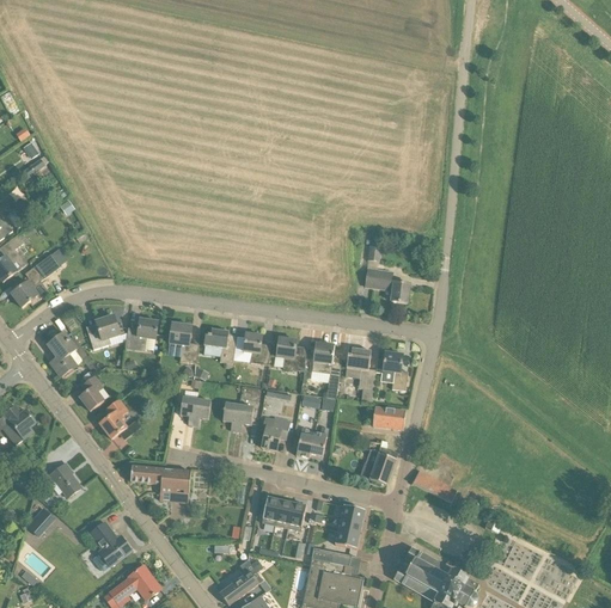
[(23,146),(26,152),(35,147),(30,141),(23,146)]
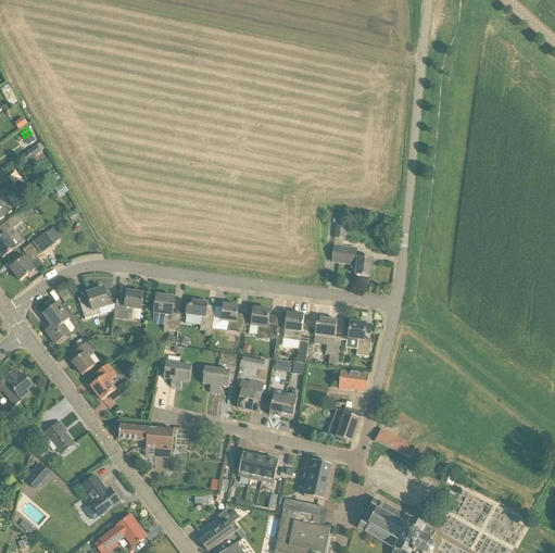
[(23,161),(40,148),(36,143),(20,155),(23,161)]
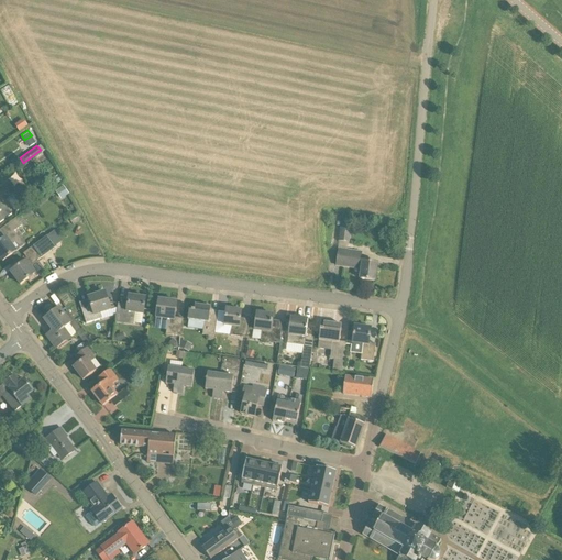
[(61,197),(68,191),(63,183),(55,188),(61,197)]
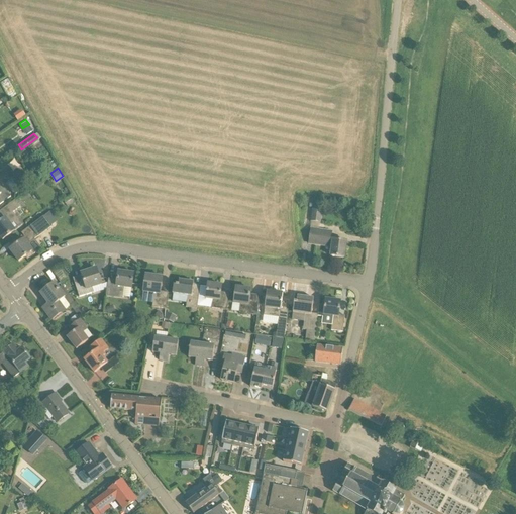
[(17,172),(5,181),(13,191),(25,182),(17,172)]
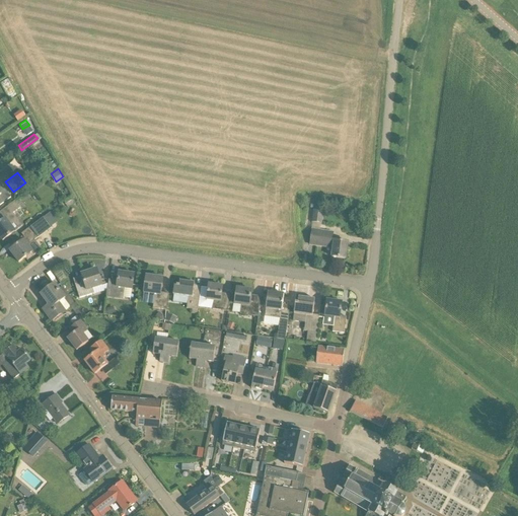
[(0,202),(5,199),(10,195),(0,181),(0,202)]
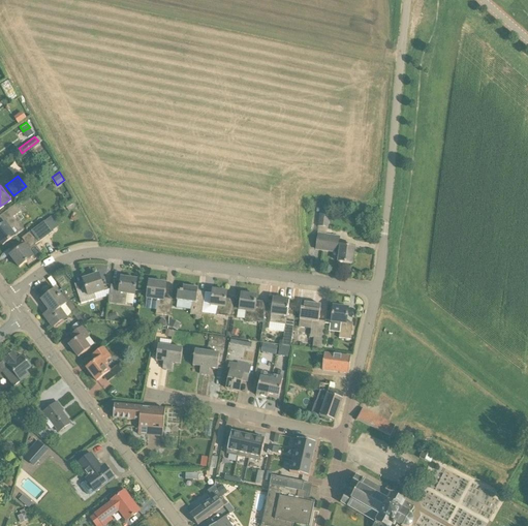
[(0,240),(2,243),(22,227),(12,215),(20,209),(14,203),(0,212),(0,219),(2,222),(0,223),(0,240)]
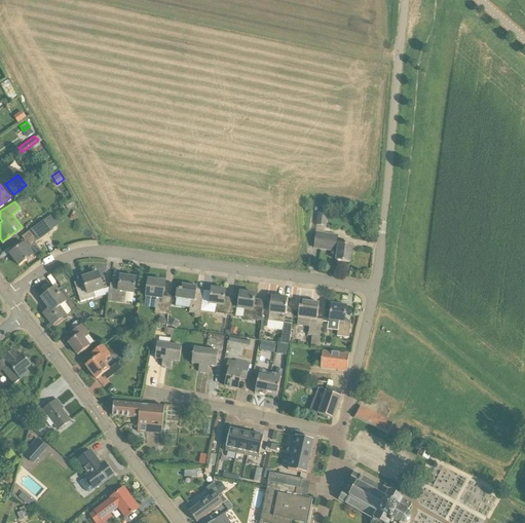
[(315,223),(325,224),(327,212),(317,211),(315,223)]
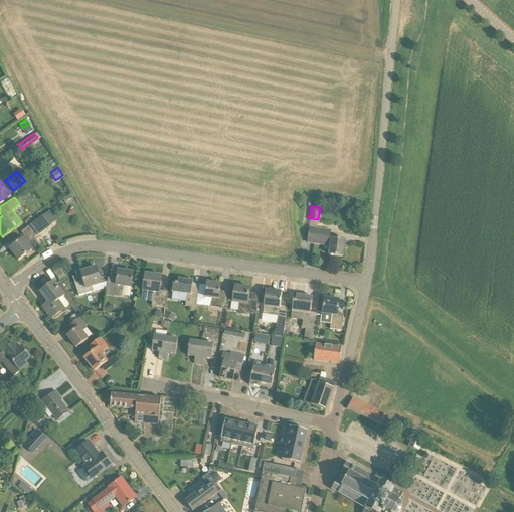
[(37,233),(30,223),(21,229),(24,234),(9,246),(18,258),(31,247),(26,241),(37,233)]
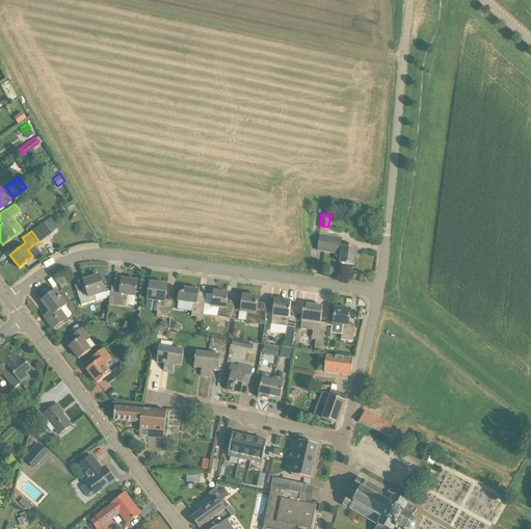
[(353,263),(355,245),(340,243),(341,236),(318,233),(316,248),(341,252),(340,261),(353,263)]
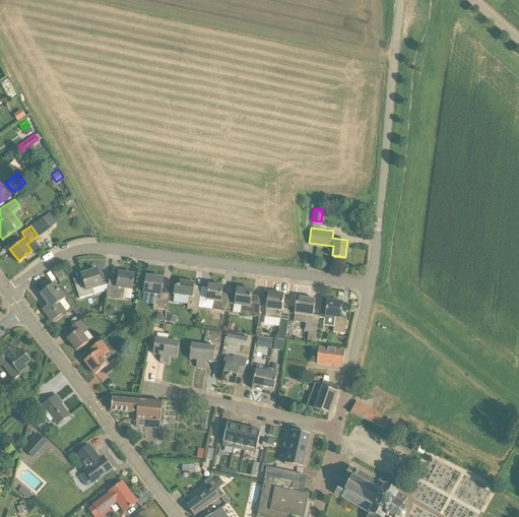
[(102,283),(100,277),(95,267),(80,272),(83,281),(76,283),(76,282),(74,282),(78,296),(88,293),(87,288),(102,283)]
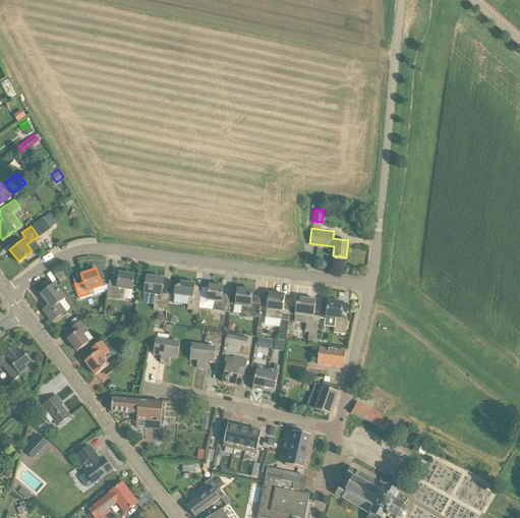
[(131,288),(132,283),(134,273),(118,271),(116,283),(108,282),(106,296),(122,298),(123,287),(131,288)]
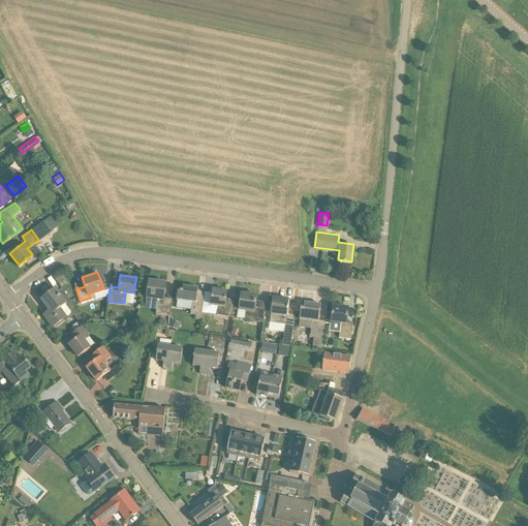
[(168,313),(169,311),(171,297),(169,301),(162,300),(165,281),(148,279),(146,297),(156,298),(154,311),(168,313)]
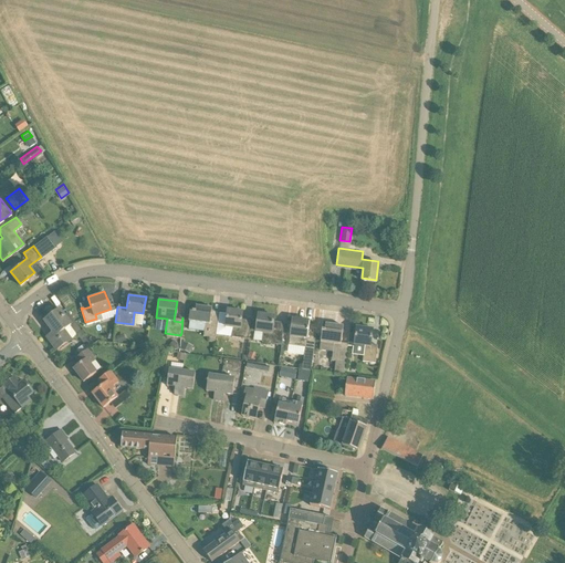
[(213,335),(217,313),(210,312),(211,305),(196,303),(195,309),(191,309),(191,310),(189,310),(188,319),(189,319),(188,327),(202,329),(202,334),(208,334),(213,335)]
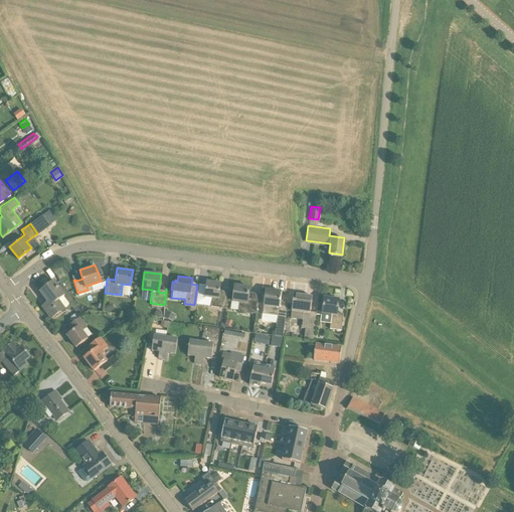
[(63,293),(59,288),(53,280),(39,290),(47,300),(42,305),(50,316),(69,302),(72,307),(76,304),(77,304),(67,291),(63,293)]
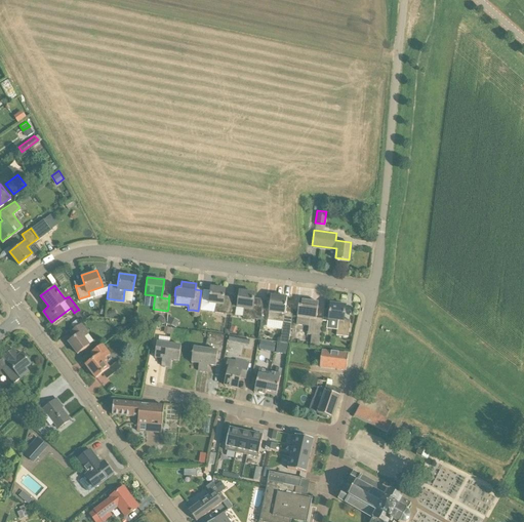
[(230,312),(231,306),(232,295),(224,294),(225,287),(210,285),(208,302),(214,303),(213,310),(230,312)]
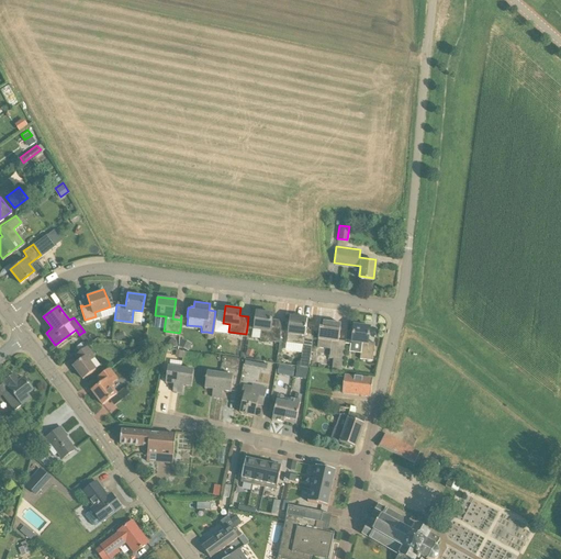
[(278,342),(281,319),(280,325),(270,324),(271,312),(256,310),(254,327),(261,328),(259,338),(278,342)]
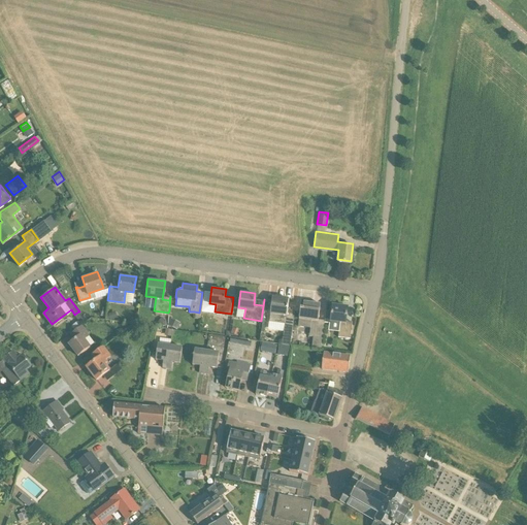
[(271,295),(270,305),(268,319),(284,321),(282,341),(290,342),(294,308),(287,307),(288,297),(271,295)]
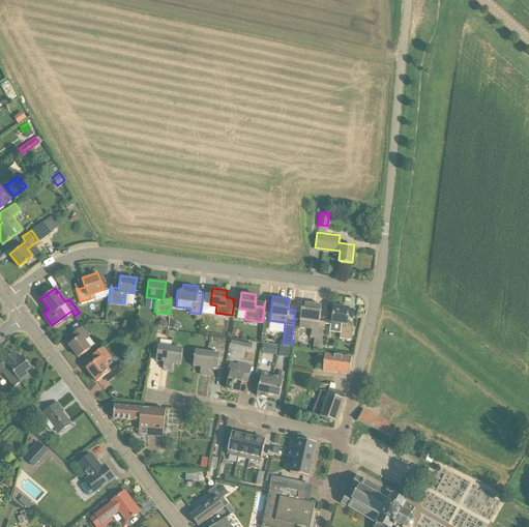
[(321,303),(313,301),(313,299),(302,298),(298,325),(311,327),(310,335),(314,335),(313,347),(320,348),(323,324),(318,323),(321,303)]
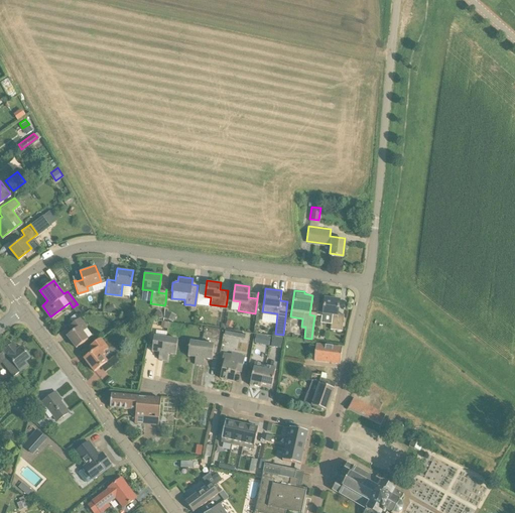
[(330,328),(332,328),(342,329),(344,312),(343,312),(343,316),(337,315),(339,298),(324,296),(323,303),(317,303),(316,311),(315,311),(315,312),(323,313),(323,311),(332,312),(330,328)]
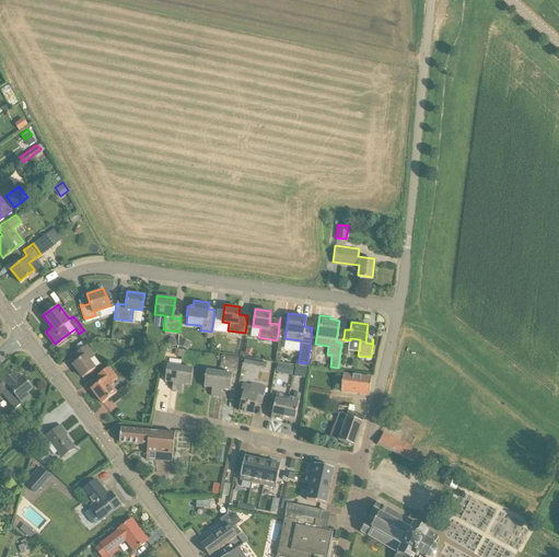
[(121,335),(119,328),(114,331),(114,332),(113,332),(112,337),(116,337),(121,335)]
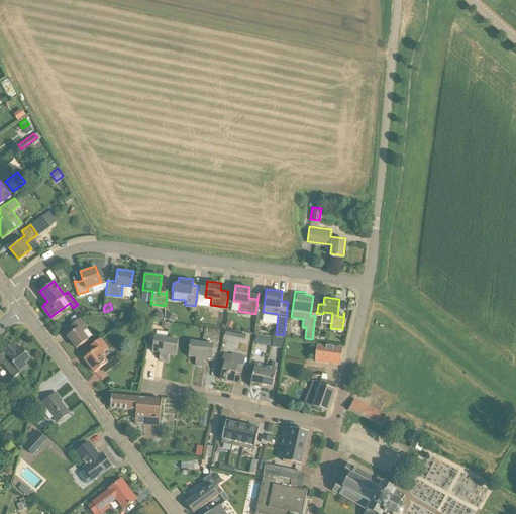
[(82,312),(77,305),(73,308),(76,312),(78,315),(82,312)]
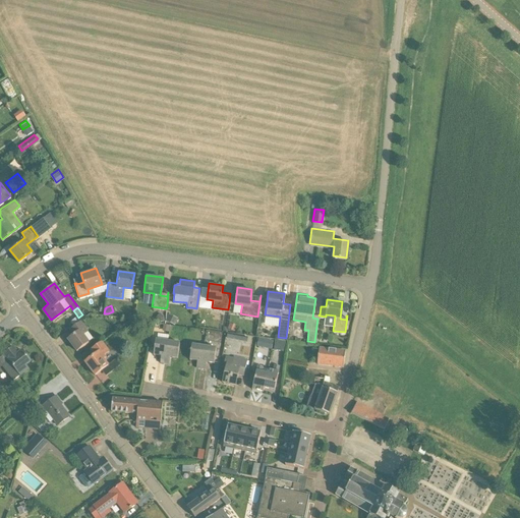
[(159,310),(154,317),(158,320),(163,319),(163,314),(159,310)]
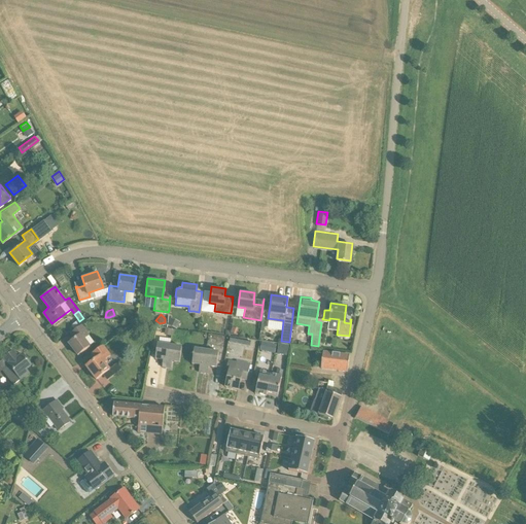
[(175,326),(179,319),(170,315),(166,322),(175,326)]
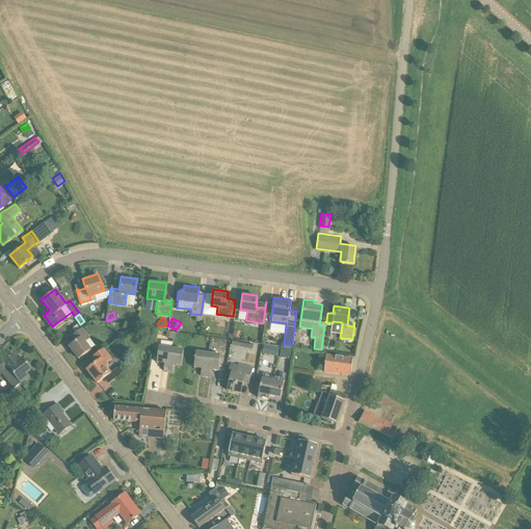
[(78,356),(90,347),(84,338),(87,336),(81,326),(70,335),(71,335),(72,334),(76,339),(69,345),(78,356)]
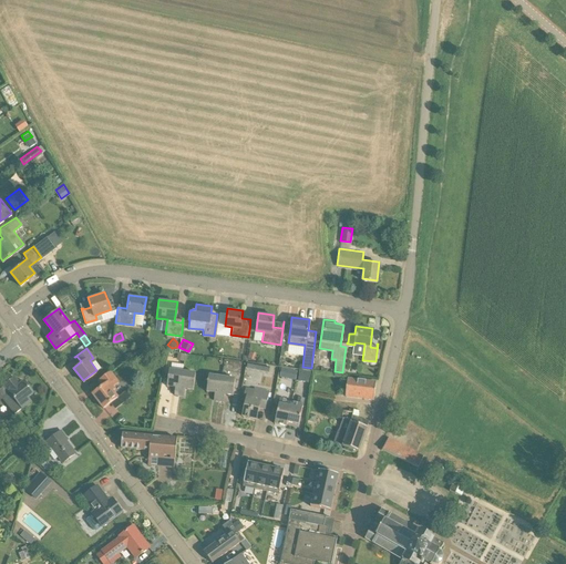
[(258,352),(249,349),(246,356),(255,359),(258,352)]
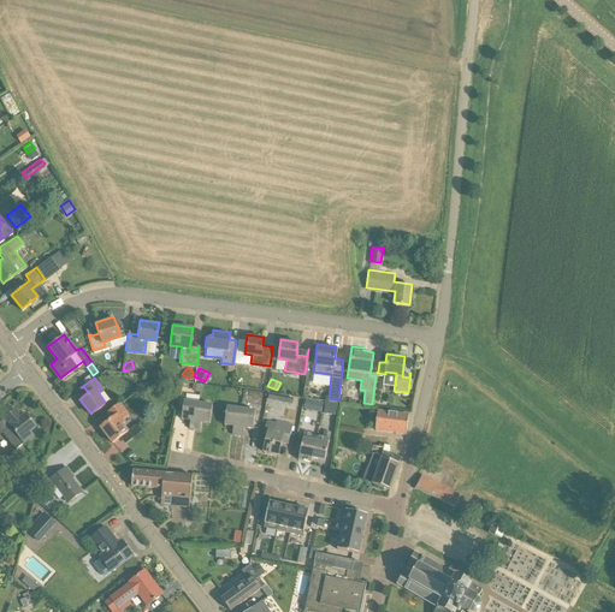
[(262,402),(262,388),(243,388),(243,402),(262,402)]
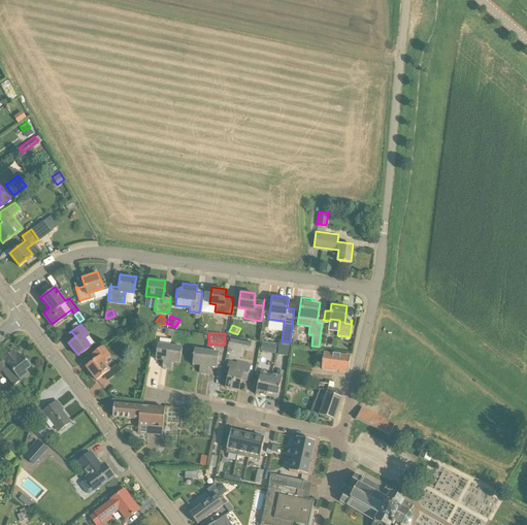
[(166,366),(169,342),(157,340),(155,357),(162,358),(161,365),(166,366)]
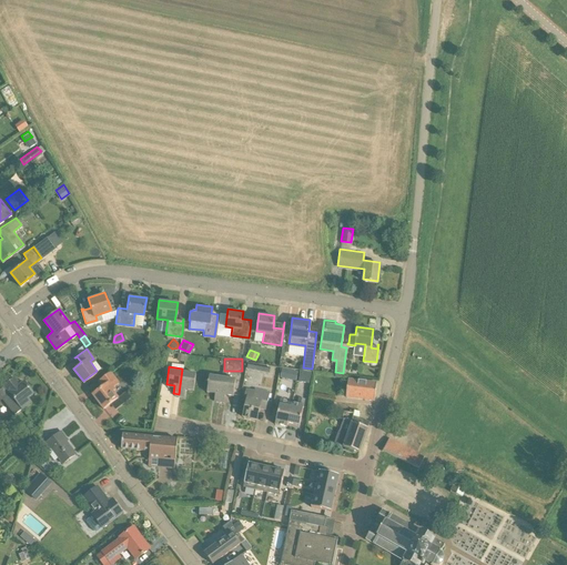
[(280,375),(290,377),(291,369),(282,366),(280,375)]
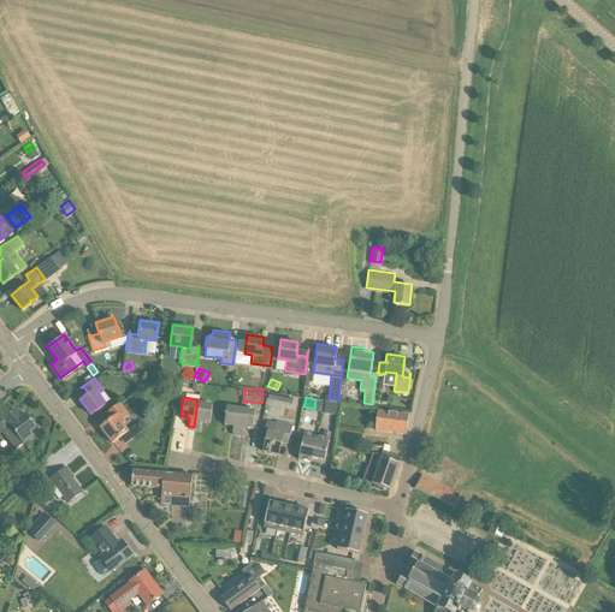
[(112,441),(128,428),(126,426),(120,419),(129,411),(120,399),(106,410),(111,417),(100,426),(112,441)]
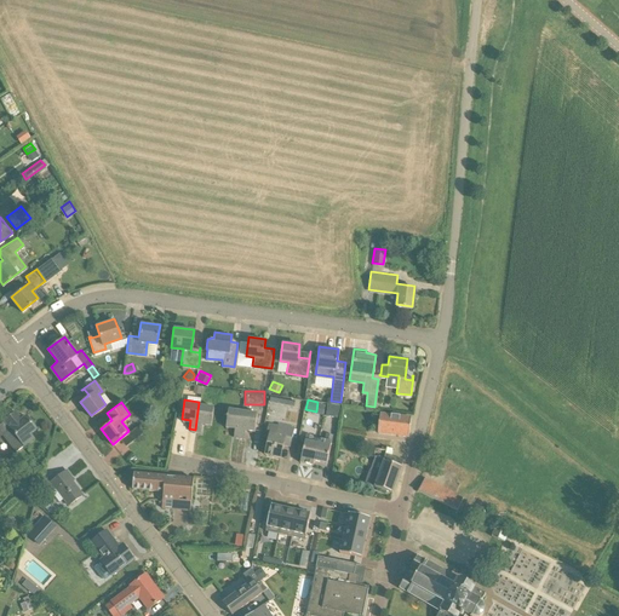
[(211,424),(213,404),(199,402),(195,430),(200,431),(201,422),(211,424)]
